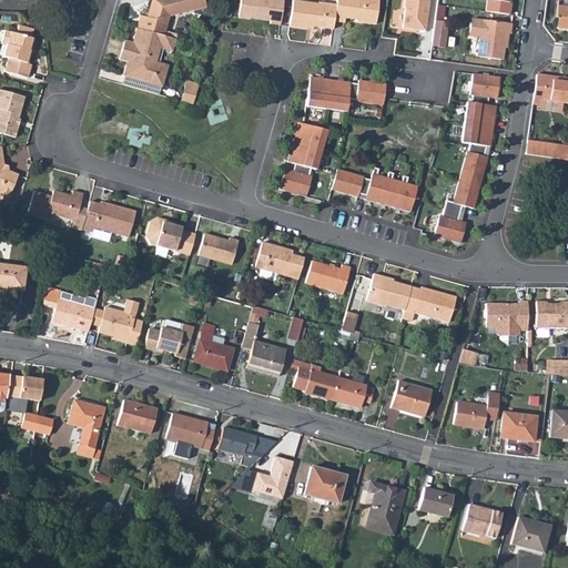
[(140,16),(137,28),(163,36),(170,16),(205,7),(203,0),(156,0),(151,2),(146,17),(140,16)]
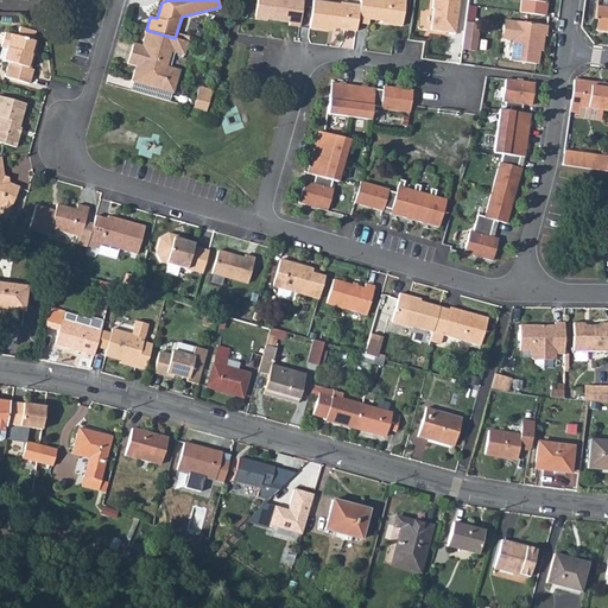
[(290,24),(301,26),(303,0),(259,0),(257,19),(268,20),(270,16),(274,17),(274,19),(290,21),(290,24)]
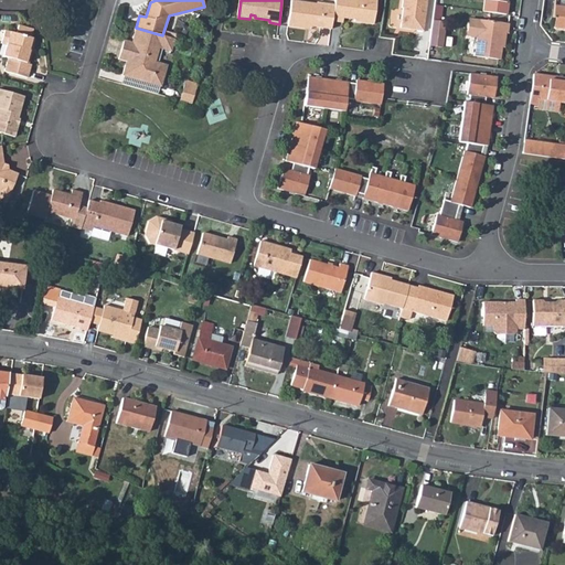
[(291,0),(289,24),(306,28),(306,24),(311,25),(331,28),(332,20),(334,4),(317,1),(317,3),(292,0),(291,0)]
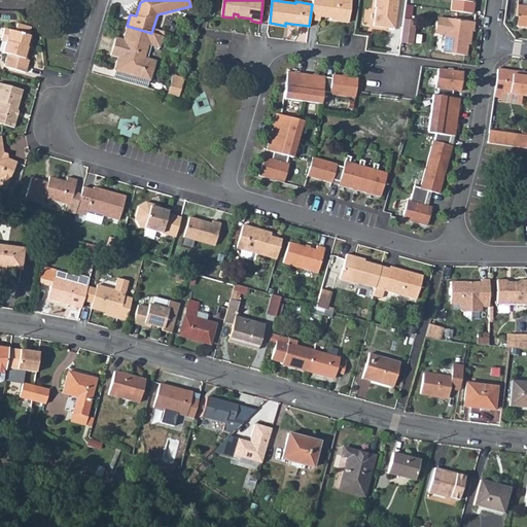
[(312,0),(312,4),(310,19),(320,21),(320,15),(330,16),(330,19),(348,22),(351,0),(312,0)]
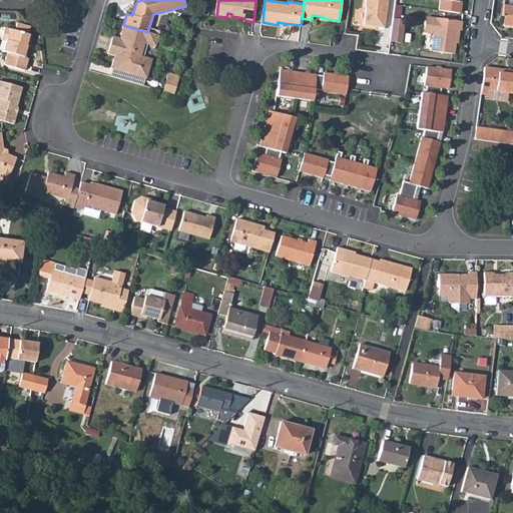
[(365,6),(362,24),(382,26),(385,0),(364,0),(364,5),(365,6)]
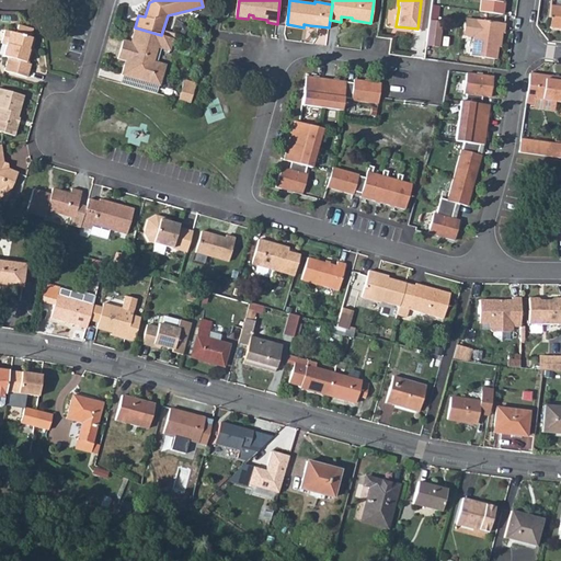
[(560,7),(548,6),(546,16),(548,16),(547,26),(560,27),(560,7)]
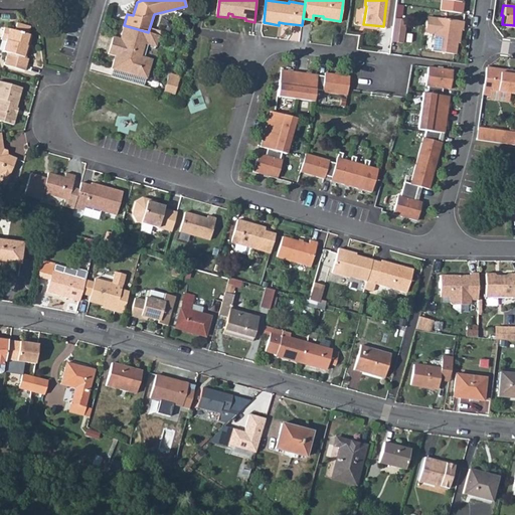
[(433,30),(430,48),(453,51),(457,27),(461,28),(462,19),(426,14),(424,29),(433,30)]
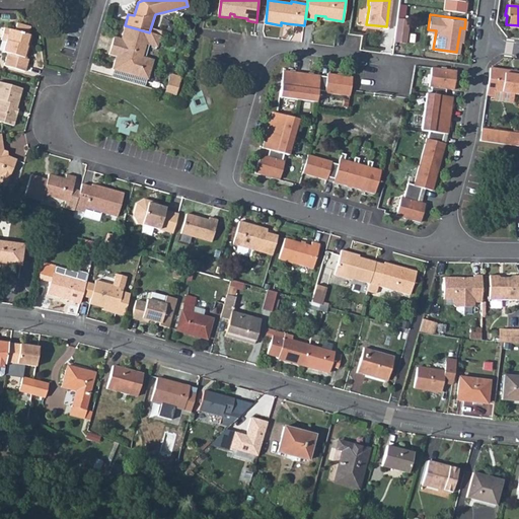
[(396,16),(392,40),(404,42),(409,18),(396,16)]
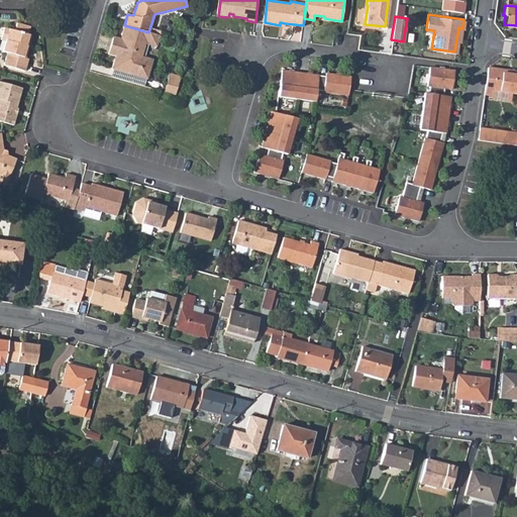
[(4,27),(0,38),(6,40),(2,52),(8,53),(4,65),(24,71),(28,59),(25,58),(29,46),(27,46),(30,35),(27,34),(30,26),(16,22),(14,30),(4,27)]
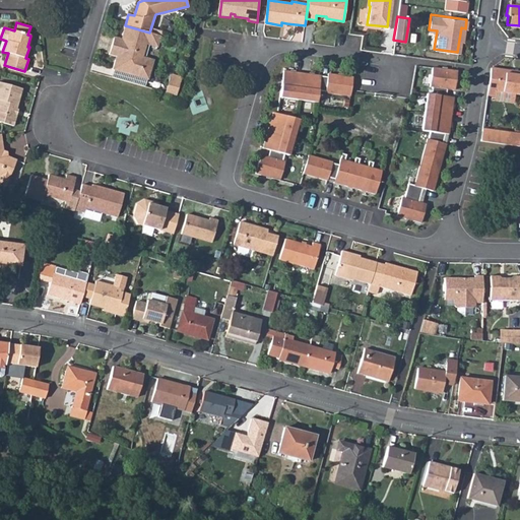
[(149,33),(125,25),(122,35),(124,36),(123,39),(114,37),(109,54),(116,56),(112,69),(148,79),(152,63),(147,62),(145,58),(145,56),(148,46),(153,43),(157,44),(160,36),(149,33)]
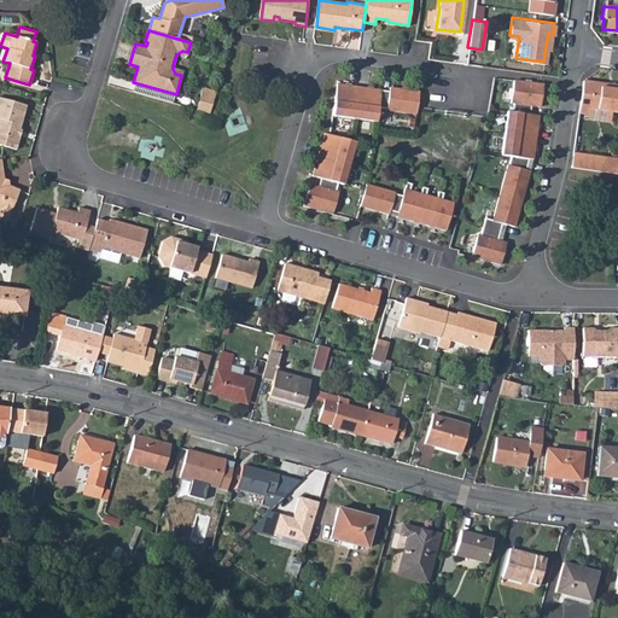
[(478,235),(472,257),(500,266),(507,243),(502,242),(499,240),(501,233),(503,225),(506,226),(514,228),(523,199),(530,172),(526,170),(530,159),(534,159),(540,116),(531,115),(532,105),(541,106),(543,85),(514,80),(511,103),(514,103),(513,112),(508,111),(502,156),(513,157),(511,165),(509,165),(493,221),(485,219),(481,237),(478,235)]
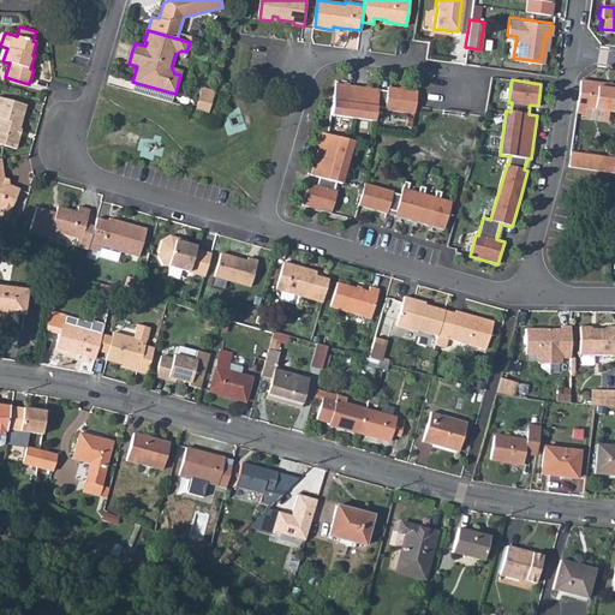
[(335,83),(330,114),(353,118),(375,121),(376,107),(384,107),(384,109),(415,113),(415,107),(417,90),(388,87),(387,90),(357,87),(335,83)]
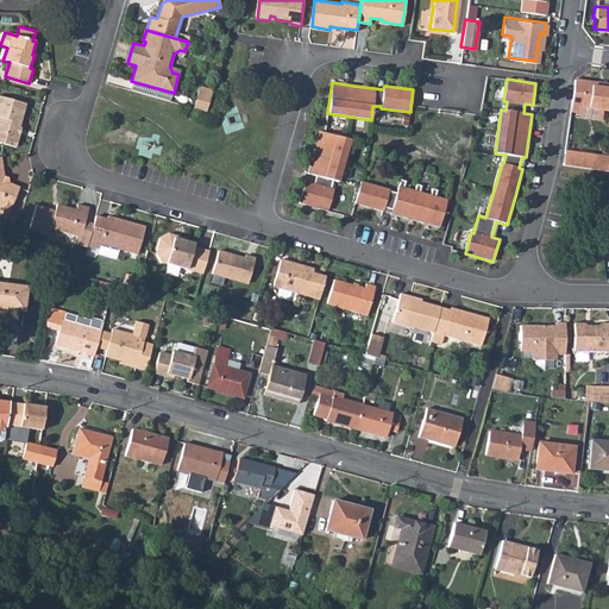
[(571,82),(566,111),(576,112),(577,106),(596,108),(608,111),(608,85),(597,83),(597,87),(581,83),(571,82)]
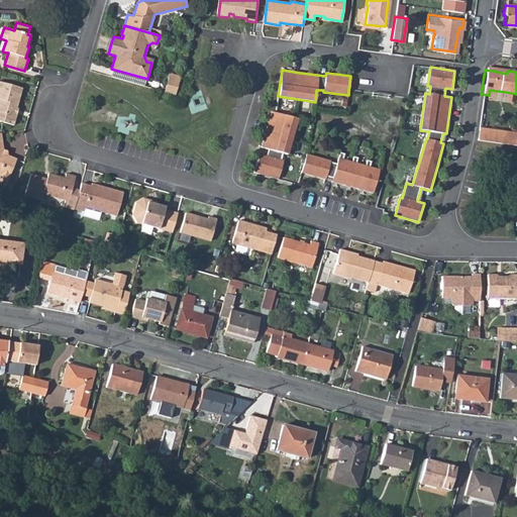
[(169,77),(164,92),(175,95),(179,80),(169,77)]
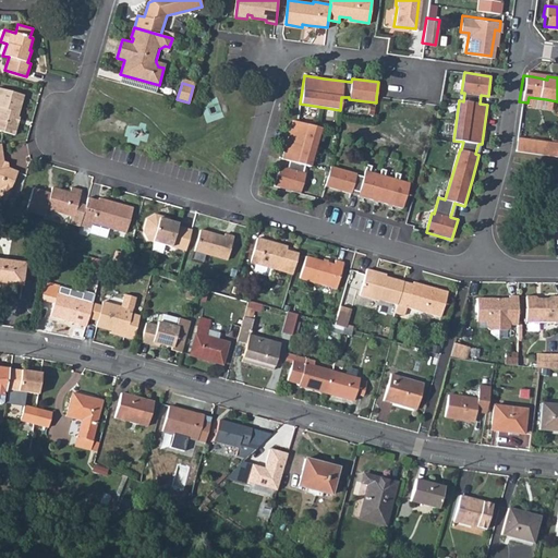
[(0,131),(15,135),(19,123),(14,123),(15,118),(17,118),(24,95),(0,87),(0,131)]
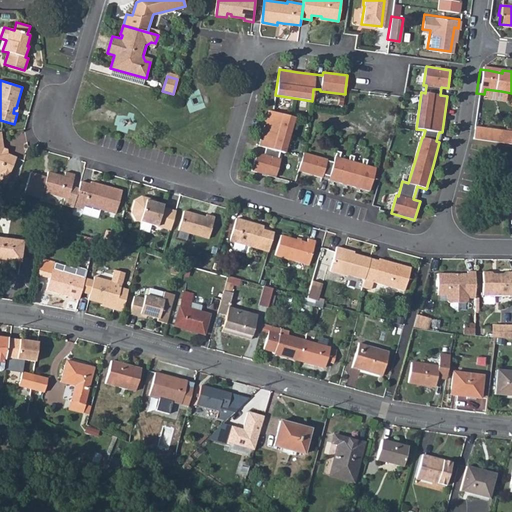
[(485,89),(484,94),(484,96),(500,99),(501,91),(485,89)]
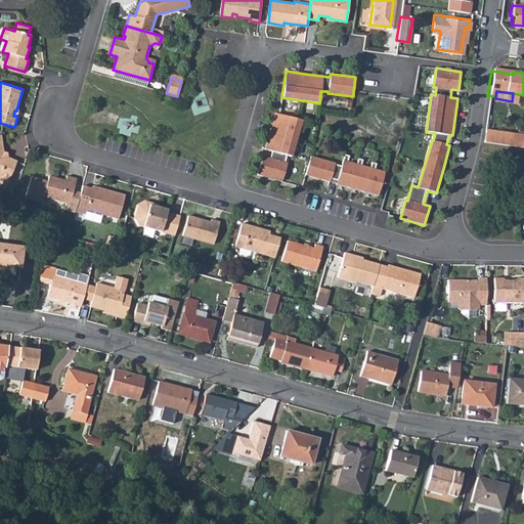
[(270,131),(265,148),(272,150),(270,158),(263,156),(258,174),(281,181),(288,163),(285,162),(287,155),(291,156),(302,120),(275,113),(270,131)]
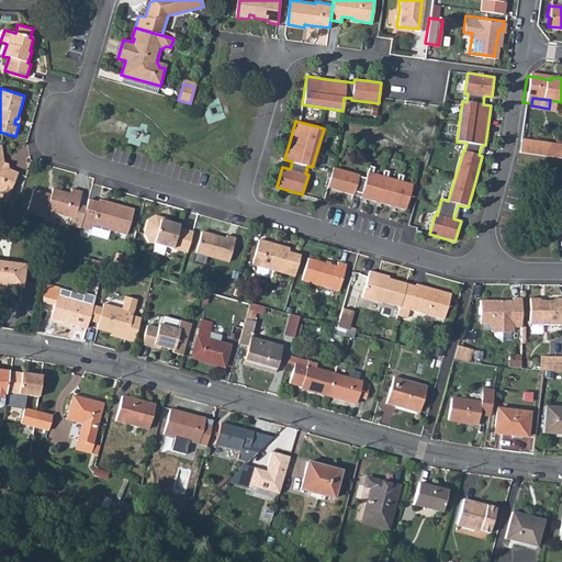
[(517,139),(515,153),(555,158),(557,149),(543,147),(543,144),(517,139)]
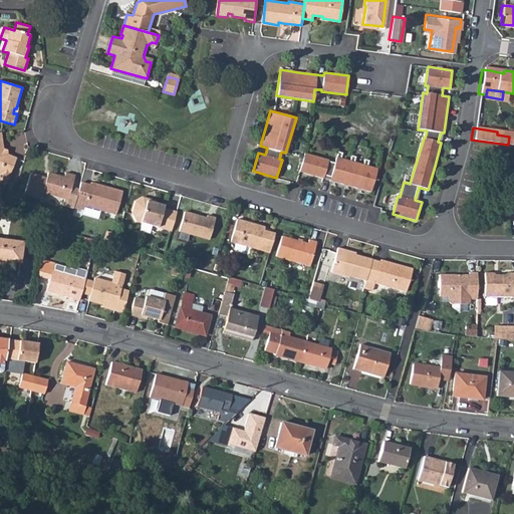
[(1,133),(0,133),(0,173),(1,173),(0,175),(0,181),(8,184),(17,158),(8,154),(7,151),(3,149),(0,148),(0,145),(0,142),(2,143),(1,133)]
